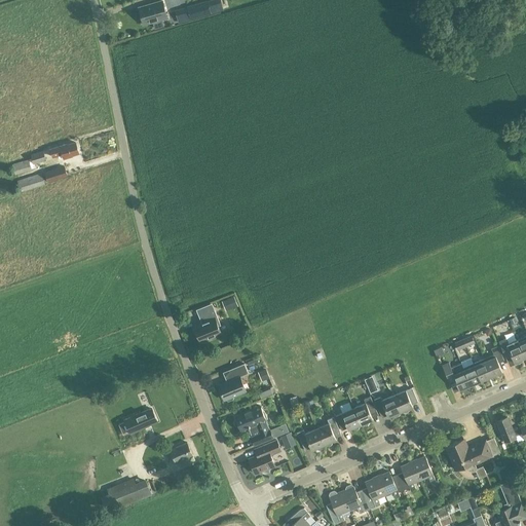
[(219,0),(215,0),(176,11),(179,22),(223,9),(219,0)]
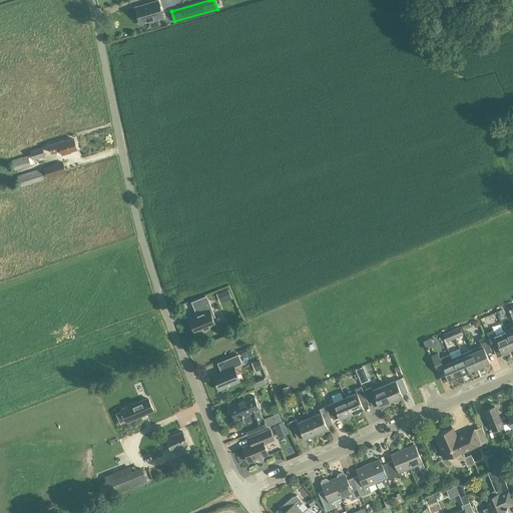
[(158,1),(135,8),(140,24),(163,18),(158,1)]
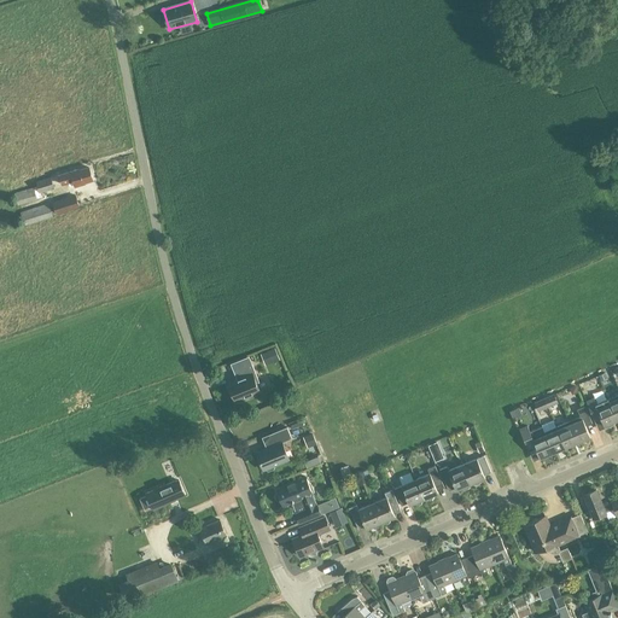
[(74,182),(75,187),(83,185),(83,182),(93,180),(89,167),(60,175),(63,185),(74,182)]
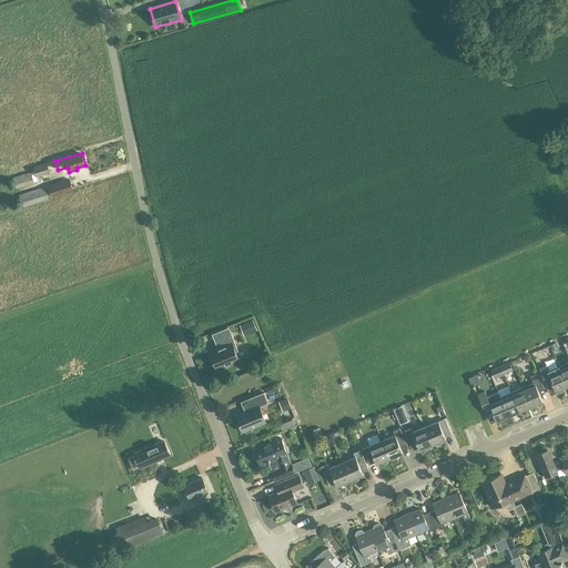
[(47,163),(33,168),(34,171),(13,178),(17,189),(34,183),(39,182),(38,178),(50,174),(47,163)]
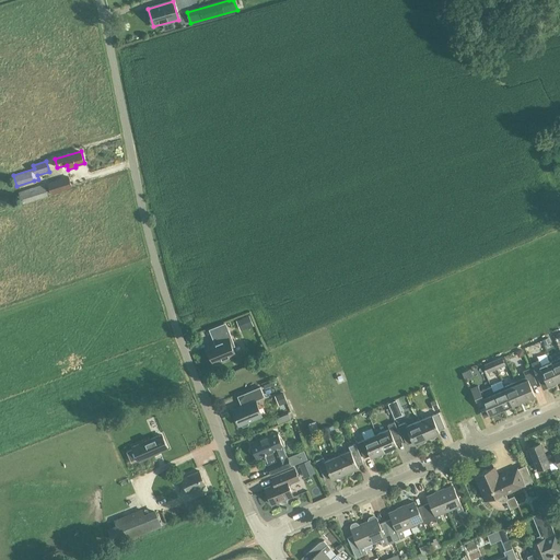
[(69,177),(48,184),(51,195),(72,188),(69,177)]
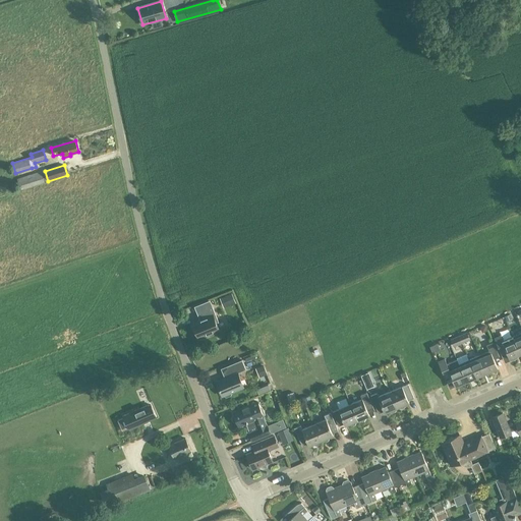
[(20,190),(45,182),(42,172),(17,179),(20,190)]
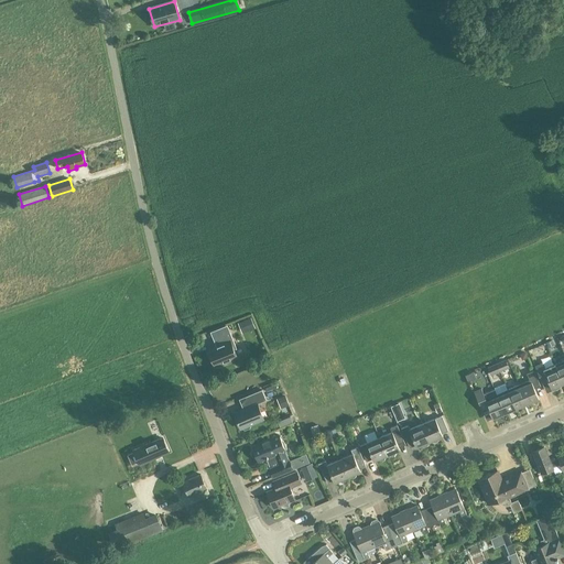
[(216,338),(218,345),(217,347),(208,350),(209,353),(207,354),(210,360),(213,360),(215,367),(237,358),(234,350),(237,349),(230,333),(216,338)]
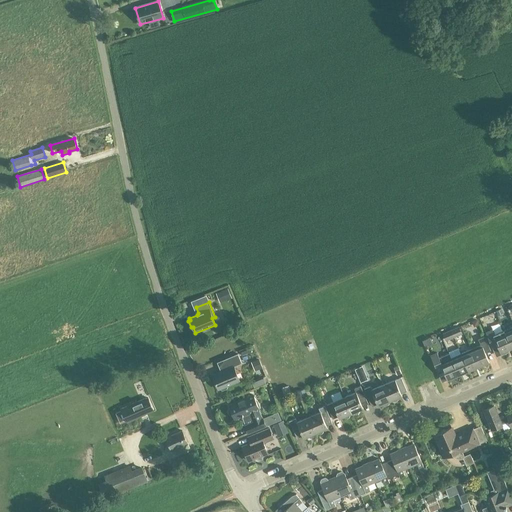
[(484,313),(487,321),(507,313),(504,306),(484,313)]
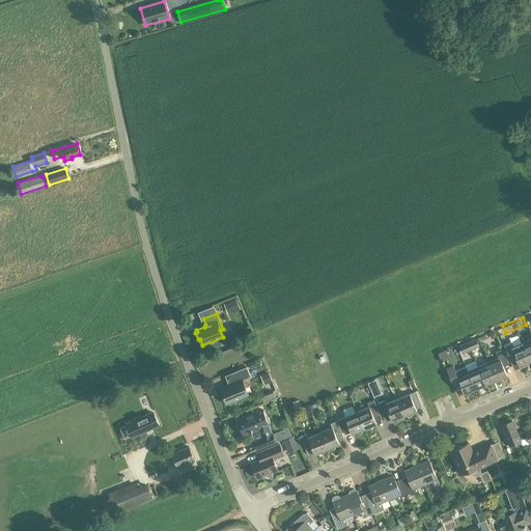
[(471,350),(479,346),(476,340),(468,343),(471,350)]
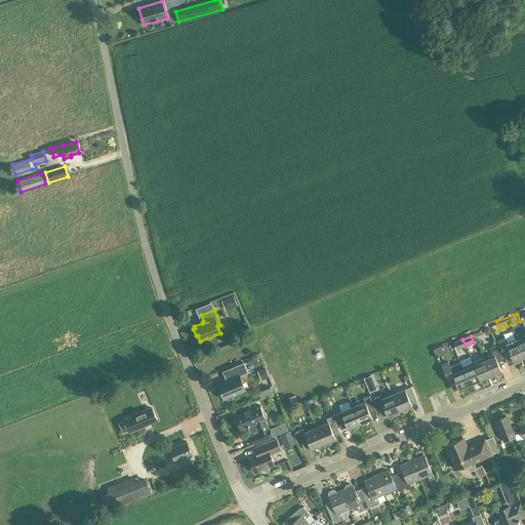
[(524,357),(523,356),(517,339),(507,344),(505,338),(498,341),(506,359),(511,356),(515,365),(522,362),(521,359),(524,357)]
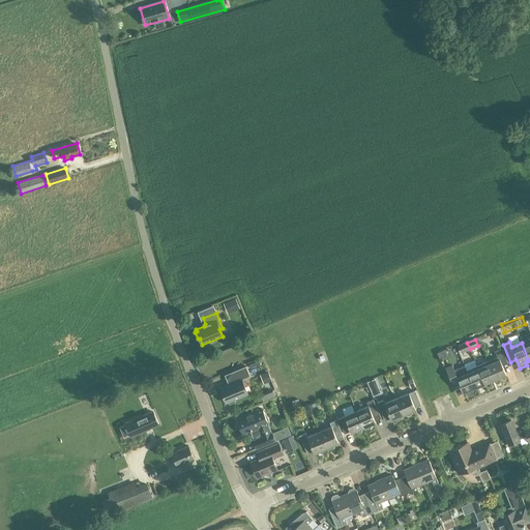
[(470,349),(467,343),(459,346),(462,353),(470,349)]
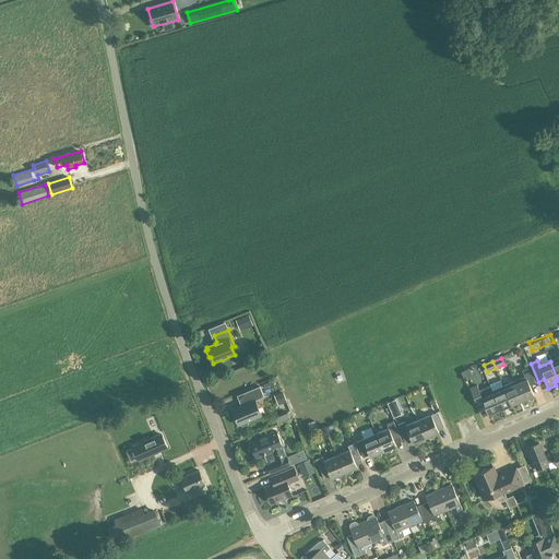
[(530,385),(536,383),(530,368),(522,371),(525,378),(514,382),(520,394),(522,401),(534,395),(530,385)]
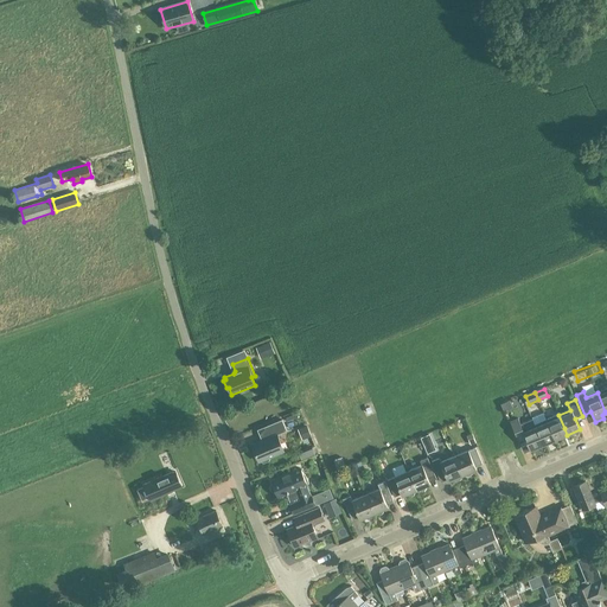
[(567,435),(564,428),(558,415),(547,420),(555,440),(567,435)]
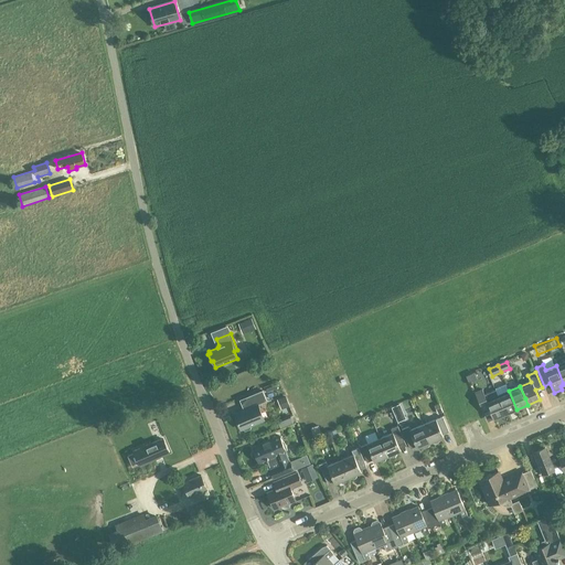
[(502,407),(498,395),(496,391),(491,392),(493,397),(487,401),(482,390),(475,393),(483,412),(489,408),(493,419),(505,415),(502,407)]
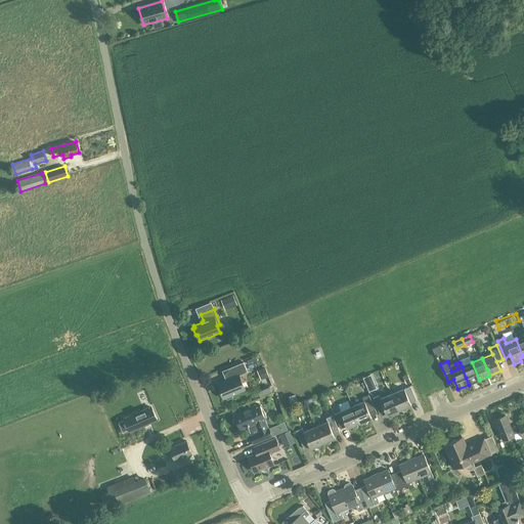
[(225,398),(226,399),(228,400),(231,398),(232,396),(232,395),(245,390),(239,376),(248,373),(244,362),(230,367),(234,377),(218,384),(224,398),(225,398)]
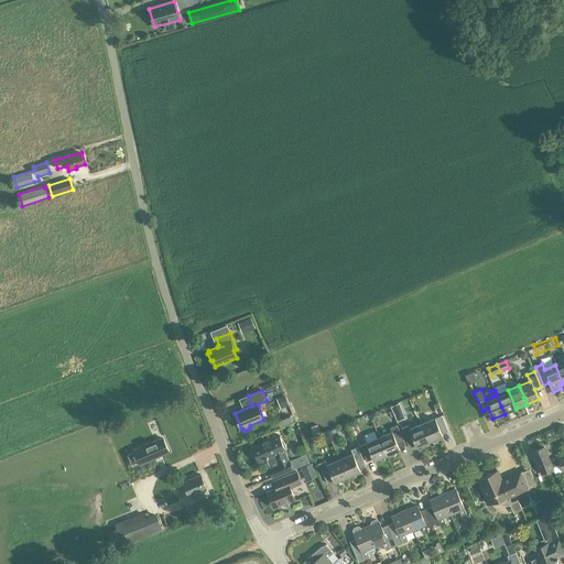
[(497,394),(501,407),(505,414),(516,409),(508,390),(497,394)]
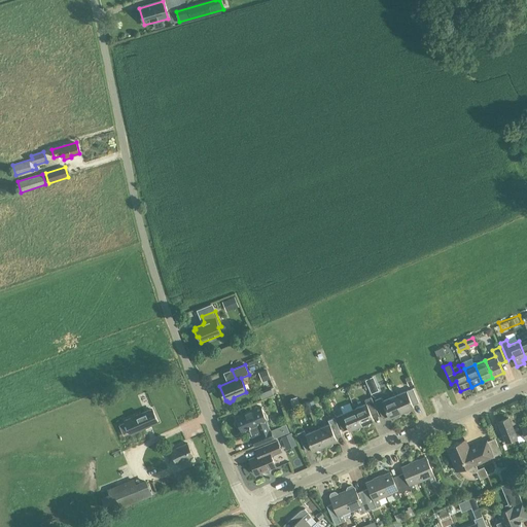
[(366,379),(376,392),(384,386),(375,373),(366,379)]
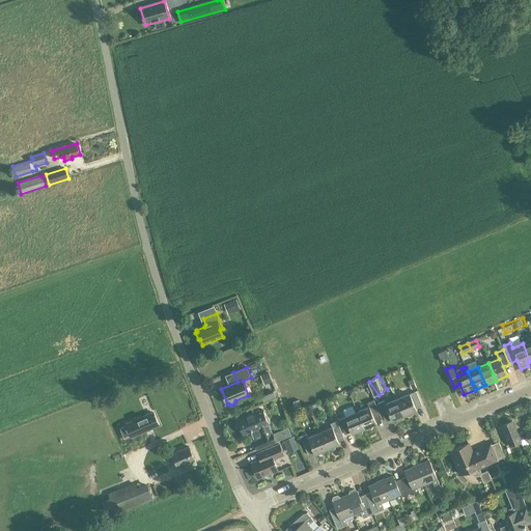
[(273,391),(260,395),(263,402),(275,397),(273,391)]
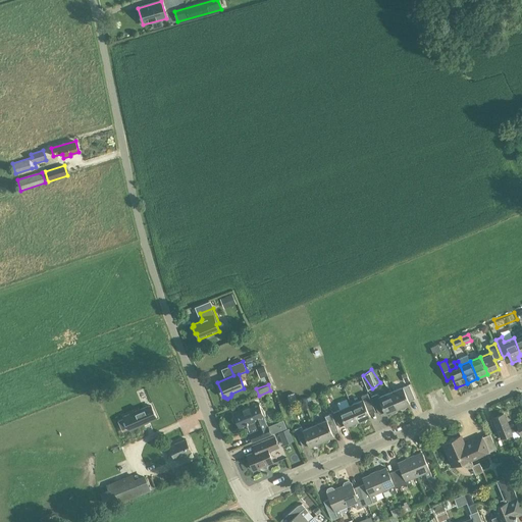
[(398,410),(400,409),(401,410),(403,411),(405,410),(406,408),(406,406),(410,404),(409,402),(415,400),(409,385),(390,393),(396,405),(398,410)]
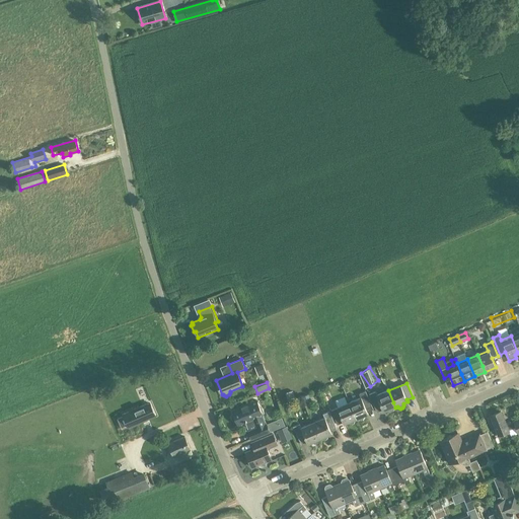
[(286,398),(294,396),(291,389),(283,392),(286,398)]
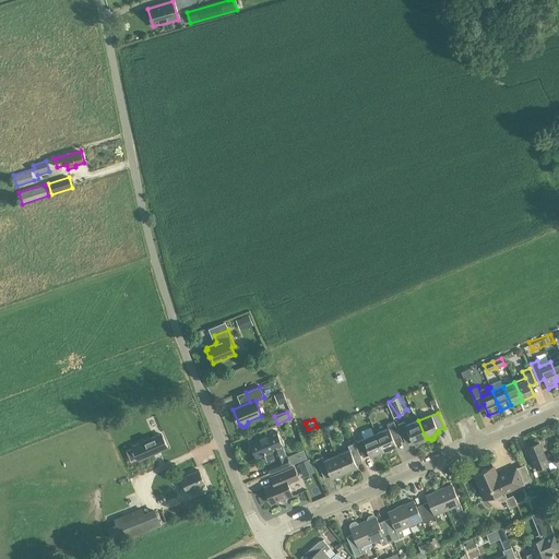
[(426,439),(424,433),(418,420),(406,426),(404,421),(397,425),(405,444),(412,442),(413,444),(418,442),(419,443),(421,444),(424,443),(425,441),(424,439),(426,439)]
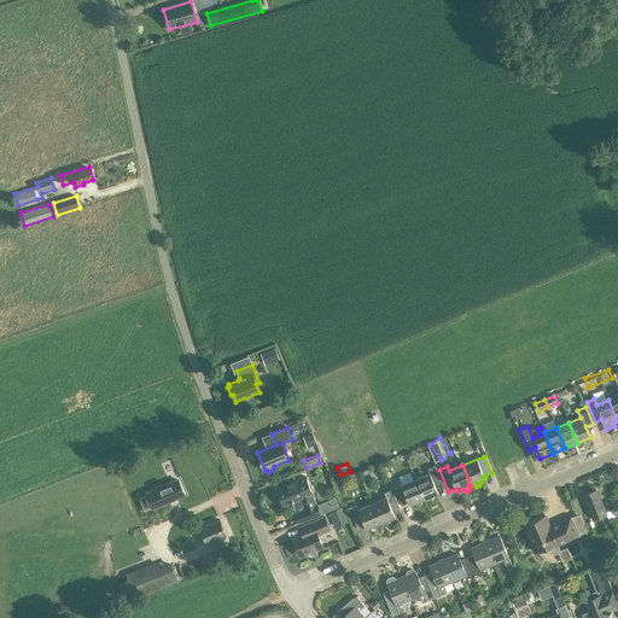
[(415,481),(424,500),(426,499),(427,500),(430,501),(432,500),(433,499),(433,496),(438,494),(437,491),(444,488),(435,466),(427,470),(430,474),(415,481)]
